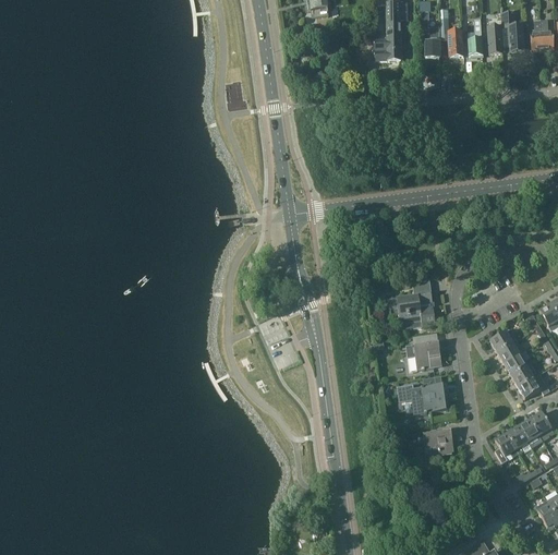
[(328,8),(327,0),(305,0),(307,11),(328,8)]
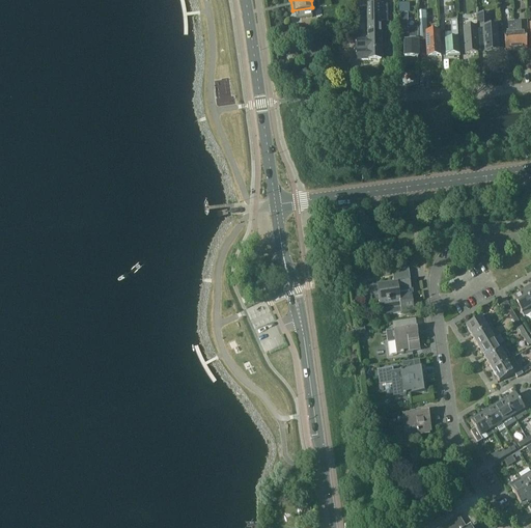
[(367,37),(356,37),(356,57),(381,56),(381,19),(388,19),(388,2),(381,2),(366,2),(367,37)]
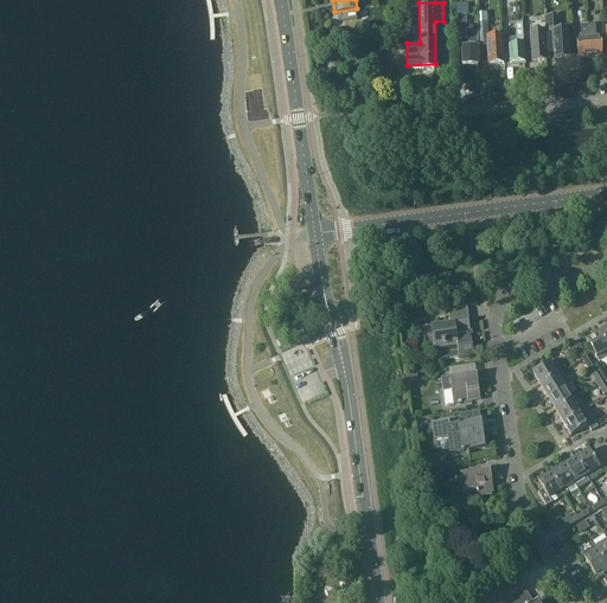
[(479,33),(487,33),(489,62),(504,61),(502,42),(503,42),(500,25),(487,26),(485,11),(478,11),(478,20),(479,21),(479,33)]
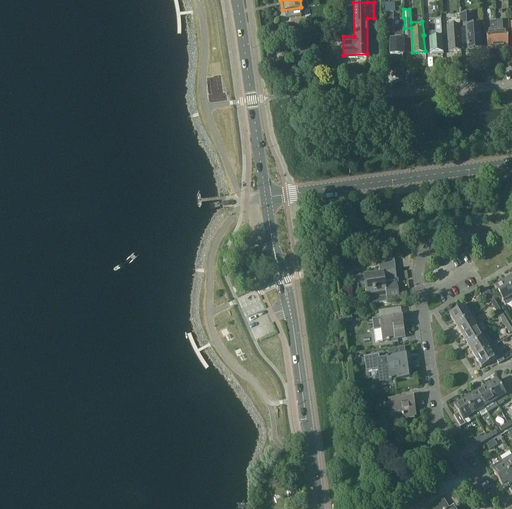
[(402,52),(402,37),(403,37),(403,31),(399,31),(400,25),(393,24),(393,10),(385,10),(384,42),(391,42),(390,52),(402,52)]
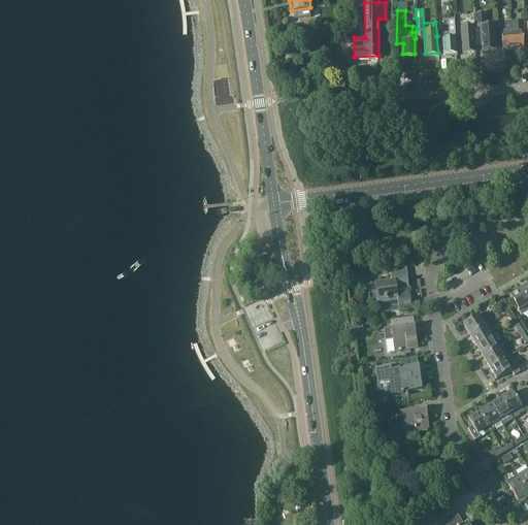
[(474,11),(474,17),(474,24),(475,27),(481,26),(483,50),(495,50),(493,25),(489,24),(487,11),(474,11)]
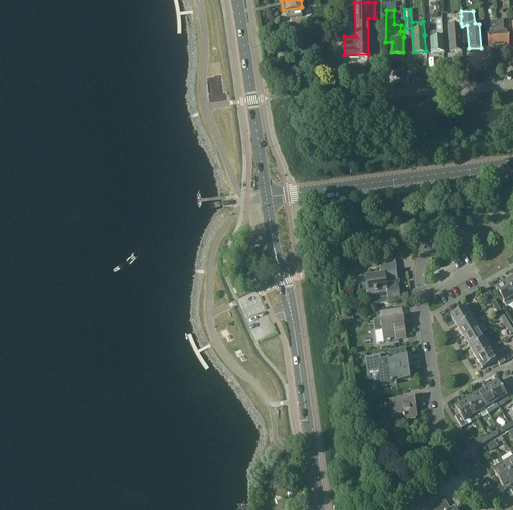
[(448,34),(449,34),(450,50),(461,49),(460,33),(461,33),(460,23),(461,23),(461,16),(451,17),(452,24),(448,27),(448,34)]
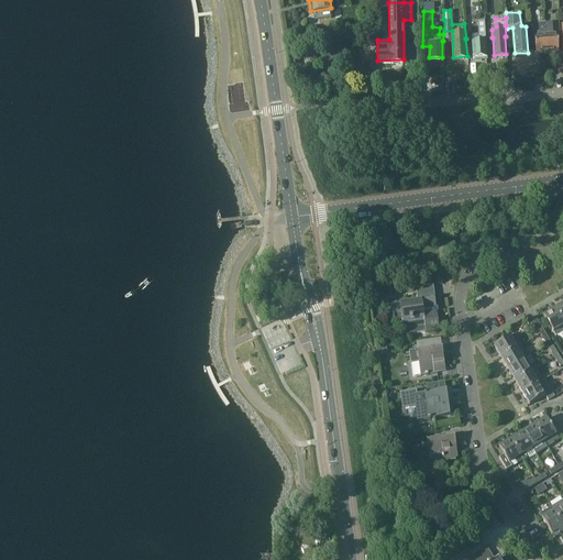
[(473,56),(474,56),(474,58),(482,57),(482,55),(486,55),(485,37),(486,37),(485,19),(477,19),(478,35),(483,35),(483,37),(472,39),(473,56)]
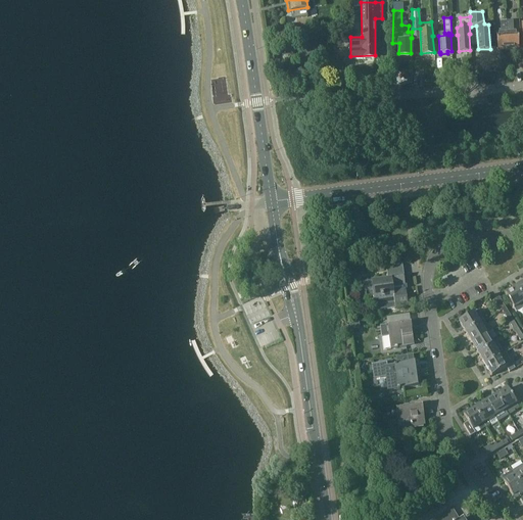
[(495,31),(497,48),(508,47),(507,18),(502,19),(502,31),(495,31)]
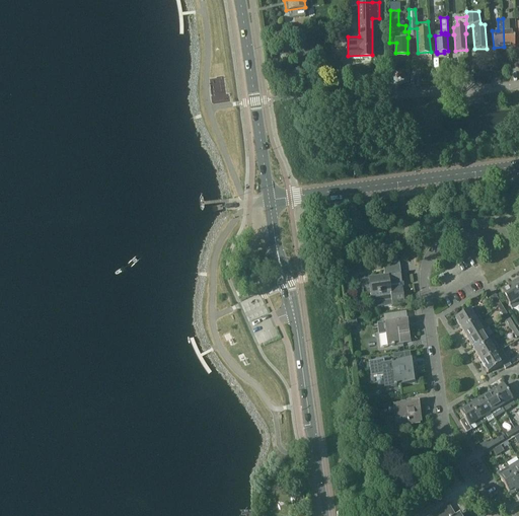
[(503,18),(504,47),(515,46),(514,29),(510,29),(509,18),(503,18)]
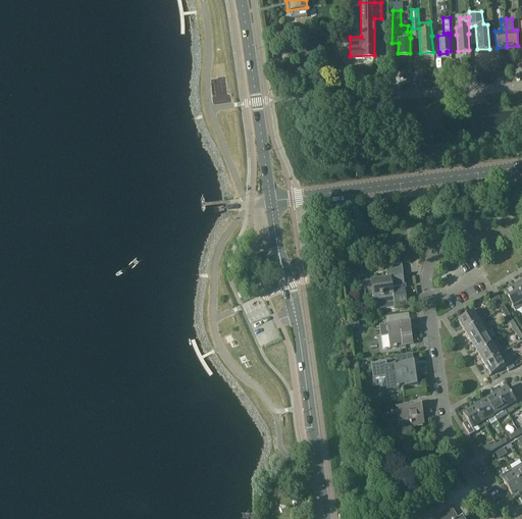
[(342,273),(343,283),(344,283),(358,281),(356,271),(342,273)]
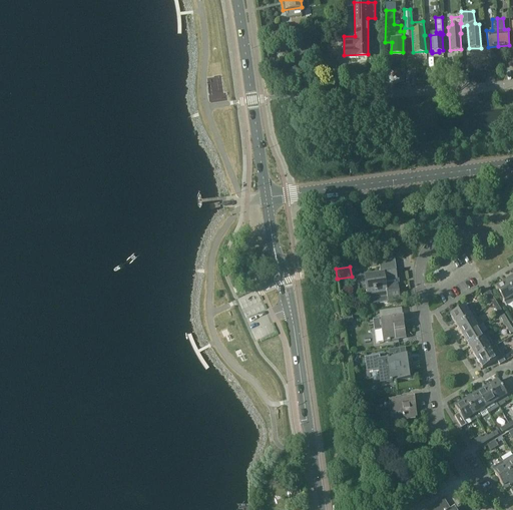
[(364,274),(368,302),(400,297),(396,270),(364,274)]
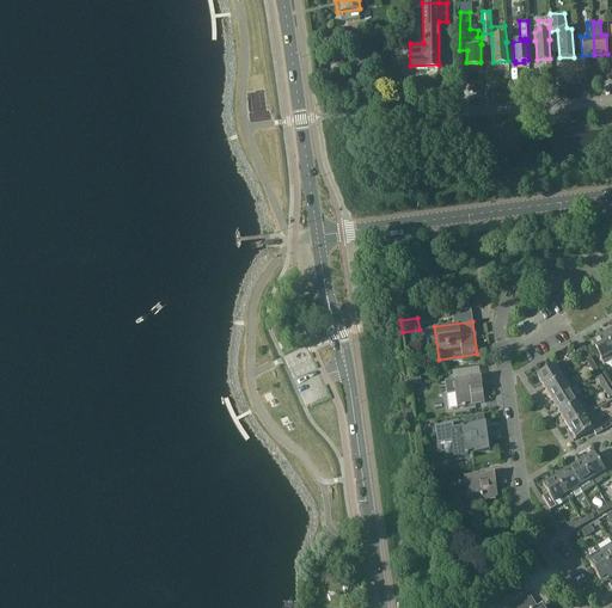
[(611,356),(611,345),(604,332),(591,341),(601,358),(609,354),(611,358),(611,356)]
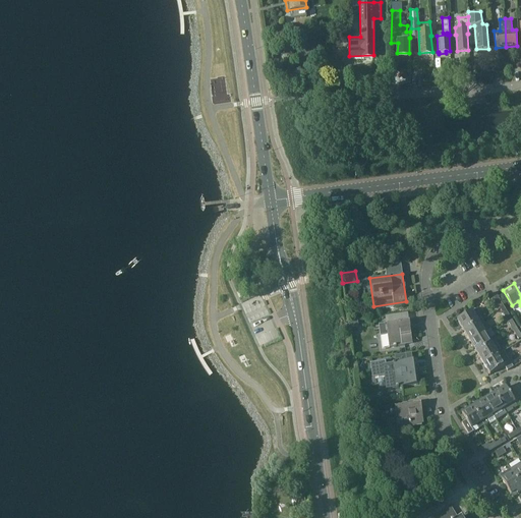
[(490,297),(498,308),(500,306),(504,304),(497,293),(490,297)]
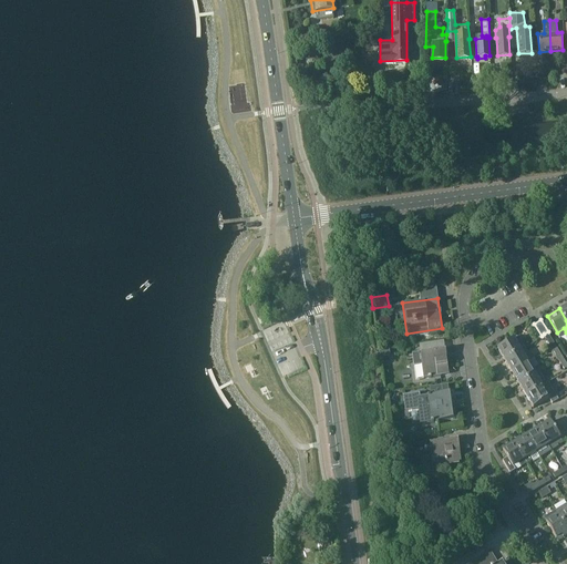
[(544,334),(549,344),(554,341),(548,331),(544,334)]
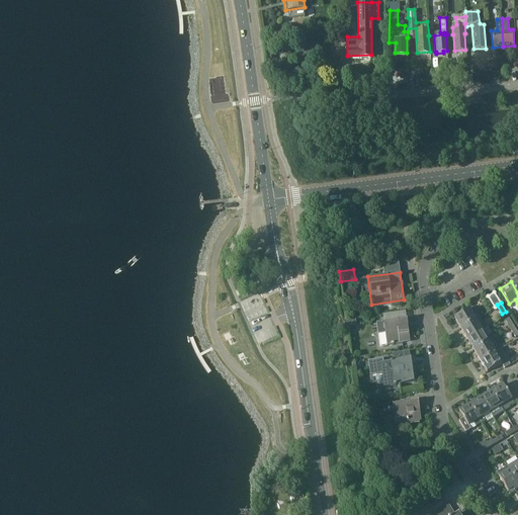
[(472,312),(469,307),(454,316),(461,327),(480,316),(476,311),(472,312)]
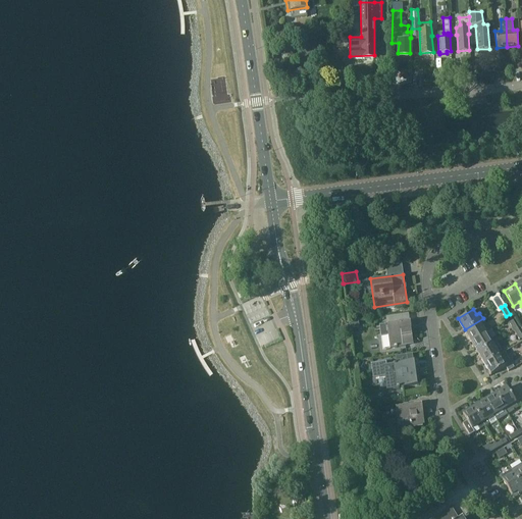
[(413,340),(410,318),(379,322),(381,333),(388,332),(389,346),(406,344),(406,341),(413,340)]
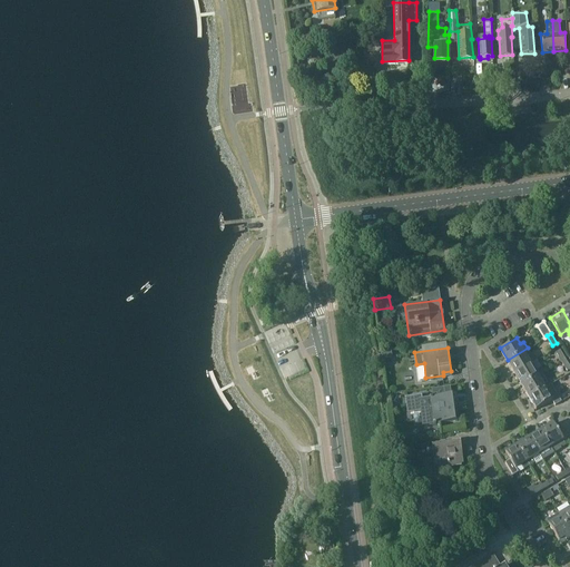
[(514,371),(531,361),(528,355),(531,353),(528,348),(508,360),(514,371)]
